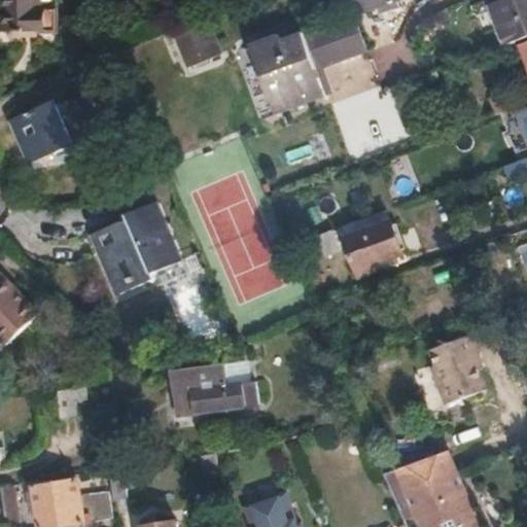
[(4,0),(5,24),(42,23),(40,0),(4,0)]
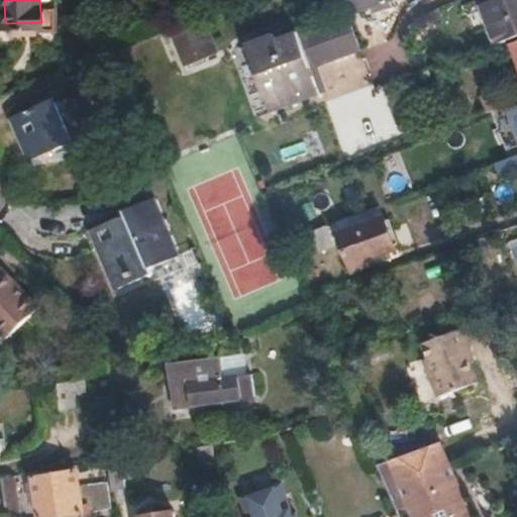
[(57,21),(56,0),(39,0),(41,22),(57,21)]
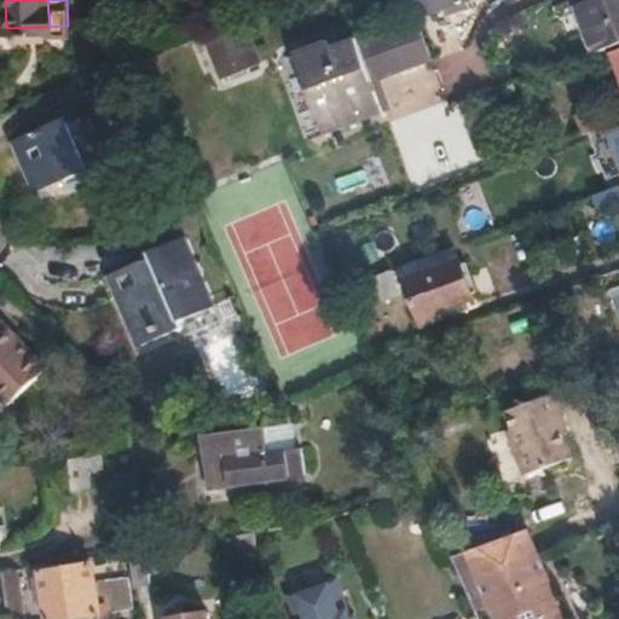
[(423,0),(429,12),(441,9),(444,15),(456,11),(453,3),(460,0),(423,0)]
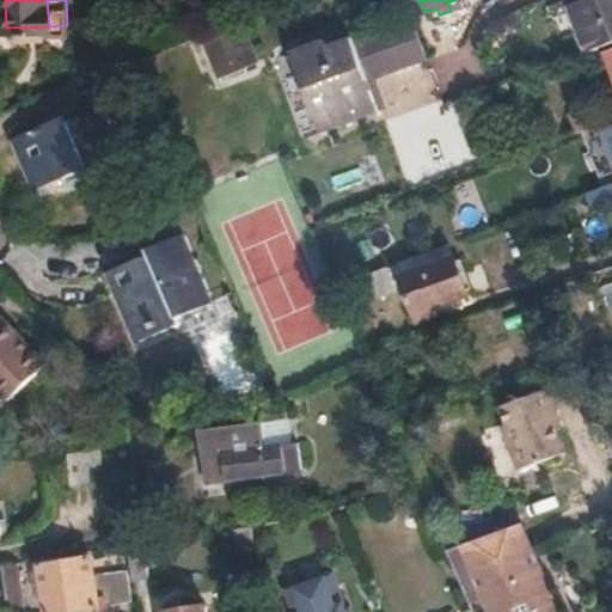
[(611,0),(565,0),(586,53),(611,42),(611,0)]
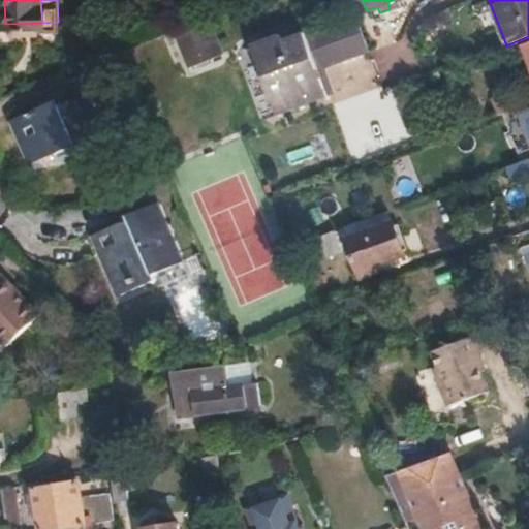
[(261,70),(360,34),(352,13),(308,30),(308,29),(284,37),(283,33),(255,44),(262,62),(259,63),(261,70)]
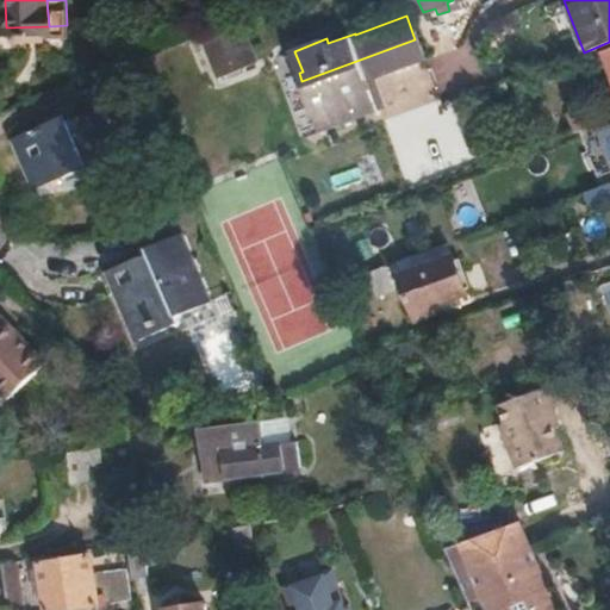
[(241,27),(224,33),(240,68),(254,62),(241,27)]
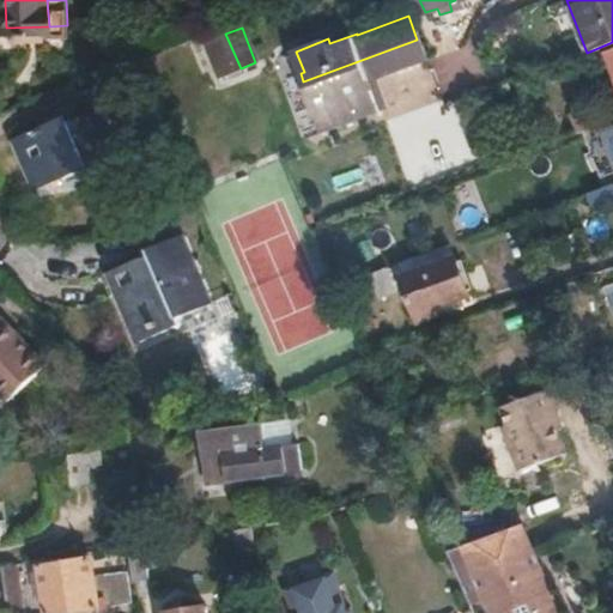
[(241,68),(225,34),(202,43),(216,78),(241,68)]
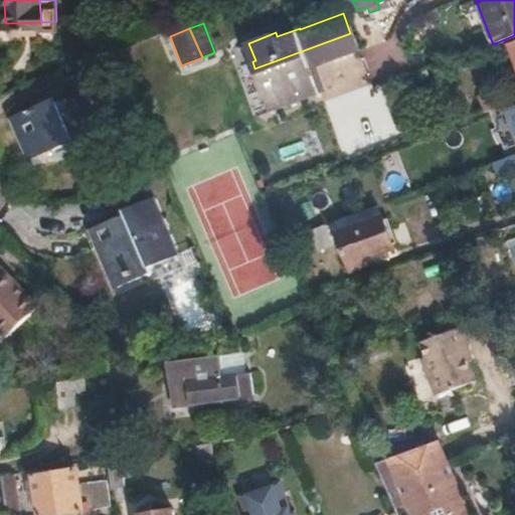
[(357,50),(350,33),(254,68),(267,99),(268,98),(273,111),(320,94),(313,75),(309,77),(306,69),(318,65),(357,50)]
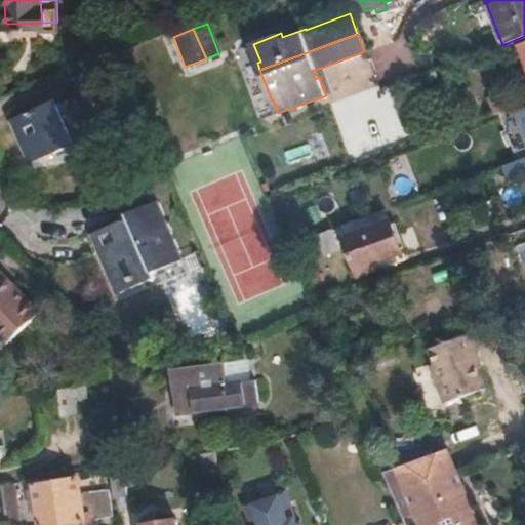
[(378,47),(381,61),(404,55),(401,42),(378,47)]
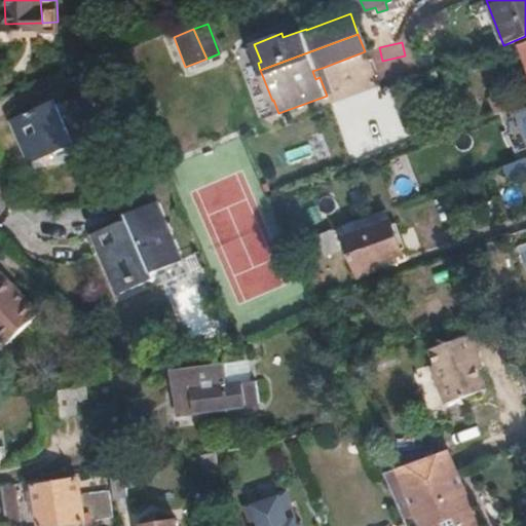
[(334,92),(325,67),(312,71),(315,79),(320,77),(327,96),(334,92)]
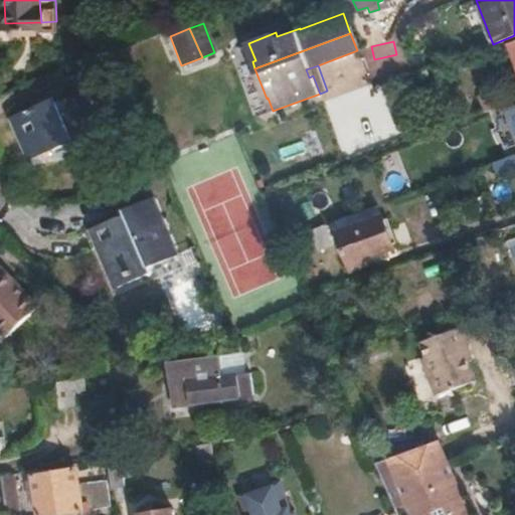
[(485,81),(474,87),(483,113),(494,109),(485,81)]
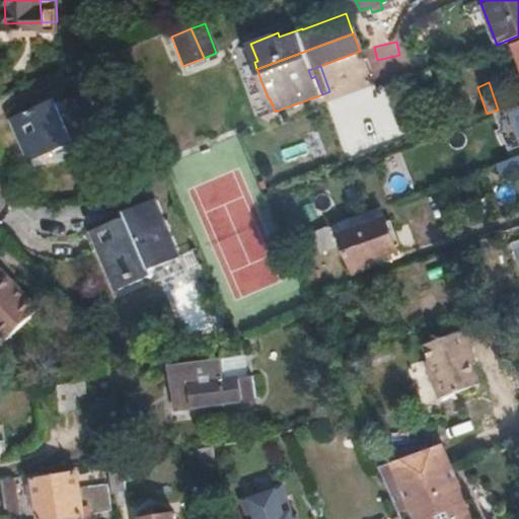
[(56,95),(12,116),(30,157),(75,137),(79,145),(107,132),(86,88),(59,101),(56,95)]
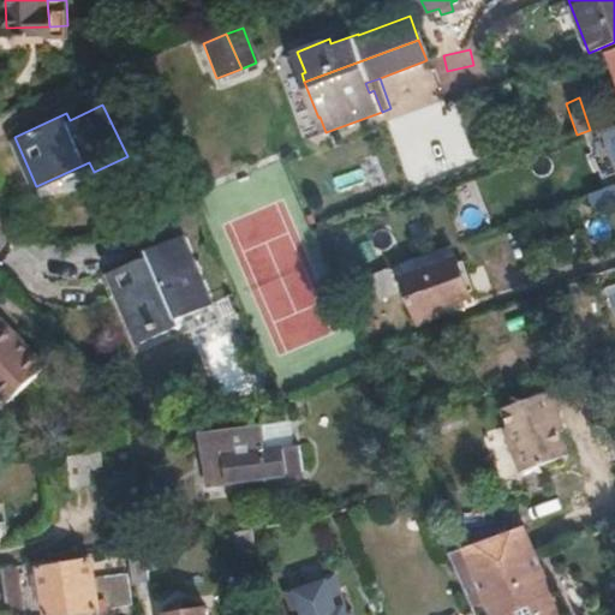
[(614,183),(587,193),(593,212),(614,206),(614,208),(614,183)]
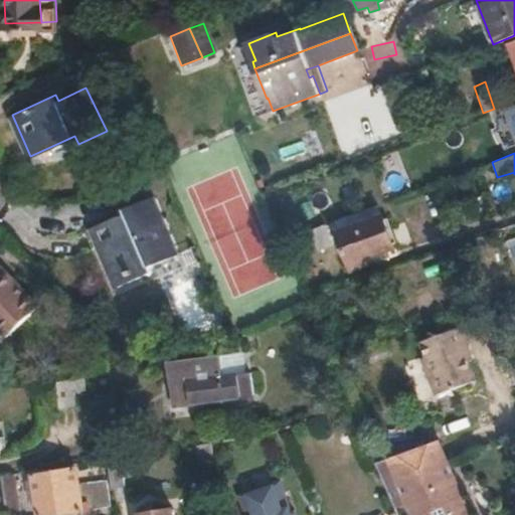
[(181,248),(155,190),(127,203),(131,212),(122,216),(120,211),(102,219),(109,236),(103,238),(119,274),(135,267),(138,275),(157,266),(154,260),(181,248)]
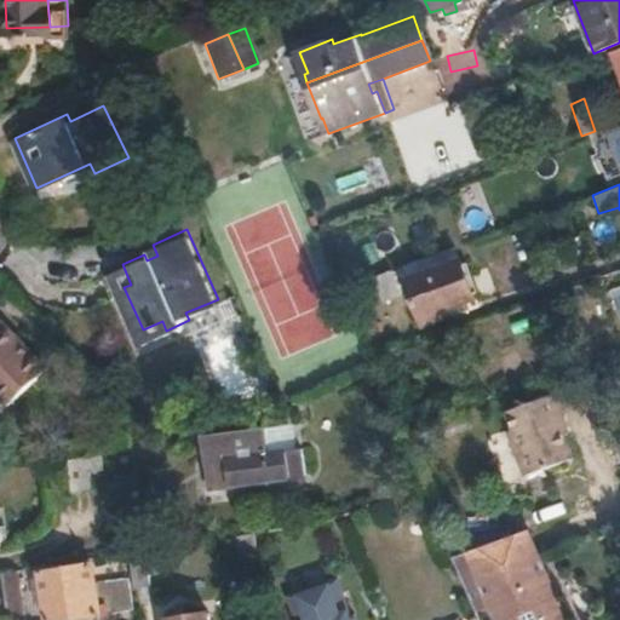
[(472,298),(459,260),(405,280),(420,325),(438,319),(436,311),(472,298)]
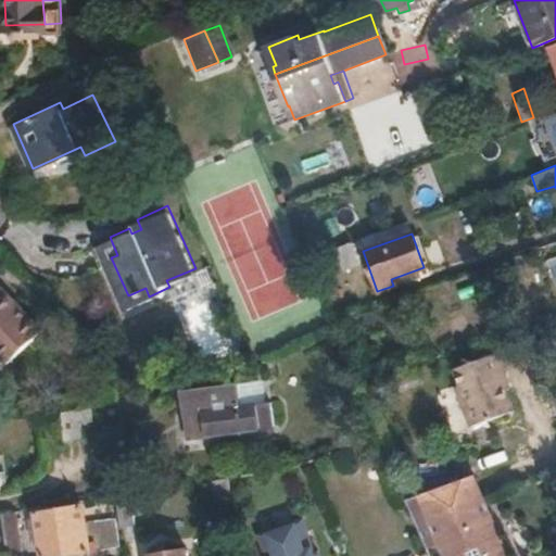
[(356,263),(351,249),(336,253),(341,268),(356,263)]
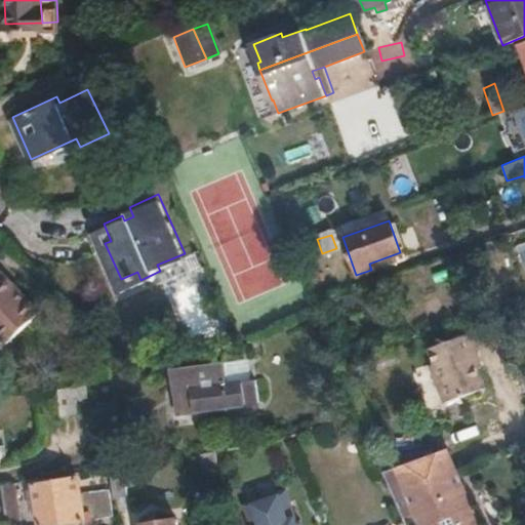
[(40,307),(0,268),(0,333),(7,340),(40,307)]
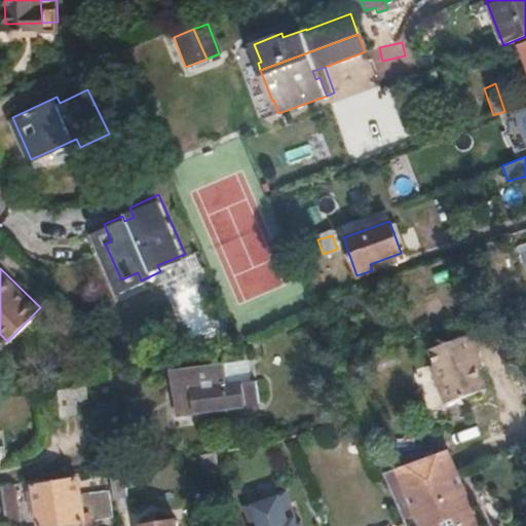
[(468,350),(474,348),(467,332),(428,347),(435,364),(430,365),(445,401),(484,386),(475,365),(468,350)]
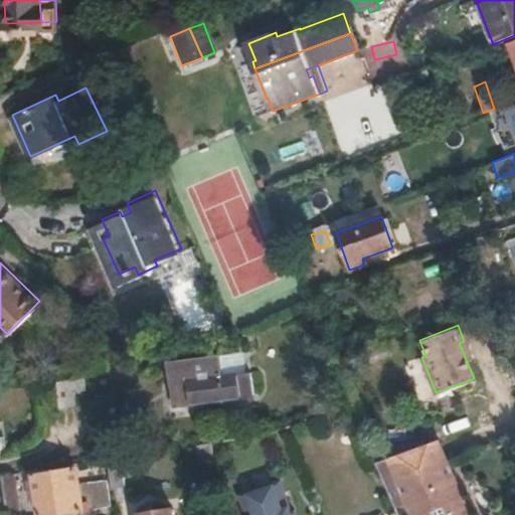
[(470,356),(464,341),(459,343),(465,357),(470,356)]
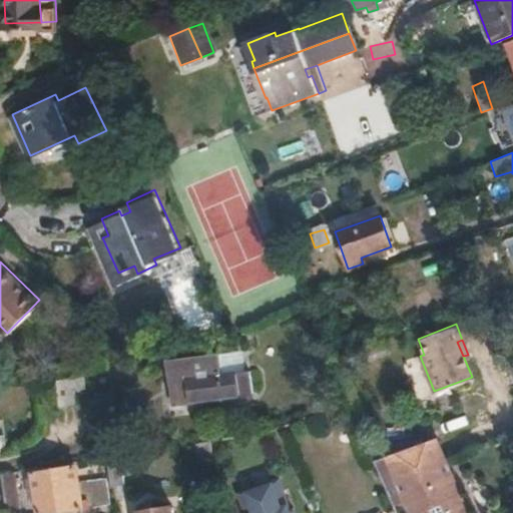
[(262,390),(243,347),(166,358),(172,402),(262,390)]
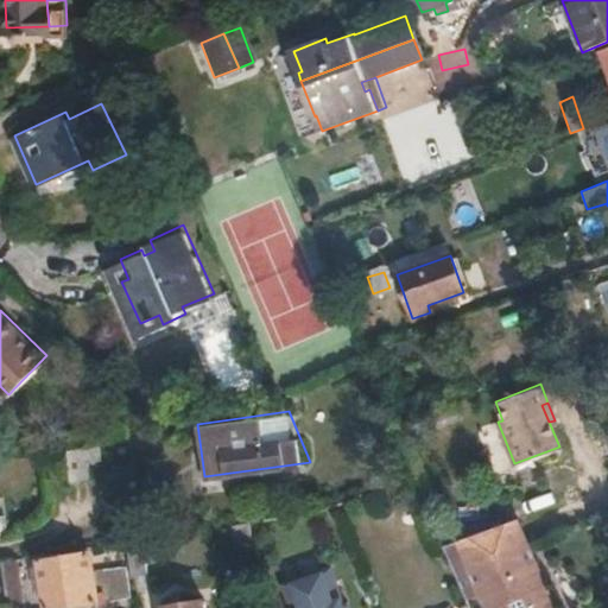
[(92,479),(89,458),(99,457),(96,444),(63,449),(68,481),(92,479)]
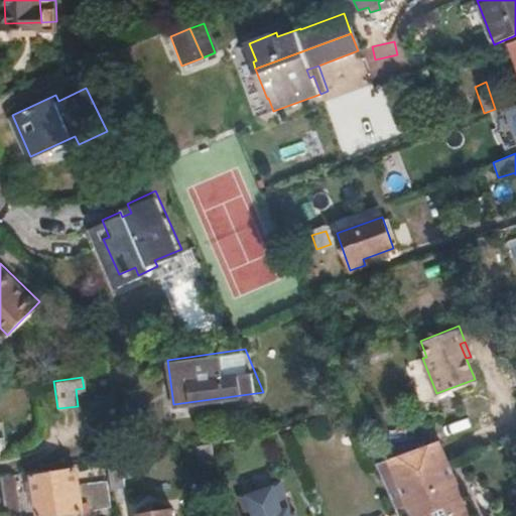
[(279,429),(210,440),(218,489),(247,484),(252,513),(262,512),(262,515),(292,515),(291,509),(310,504),(301,482),(279,429)]
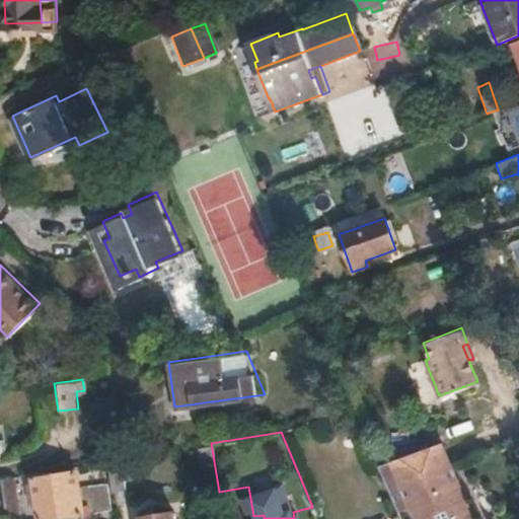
[(441,442),(376,465),(385,486),(449,462),(441,442)]
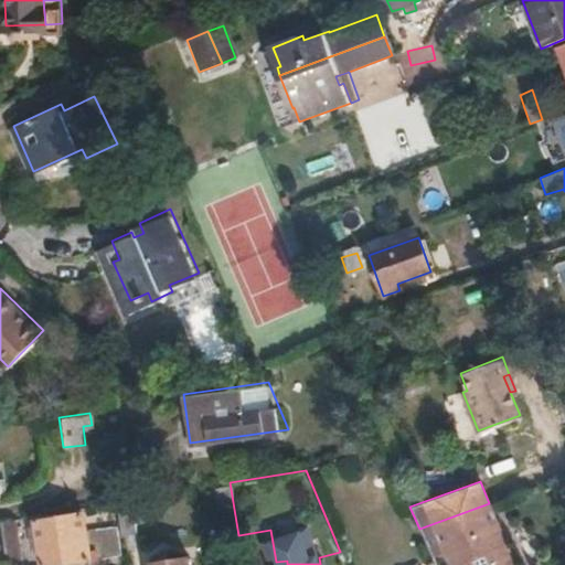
[(234,504),(230,482),(215,486),(219,508),(234,504)]
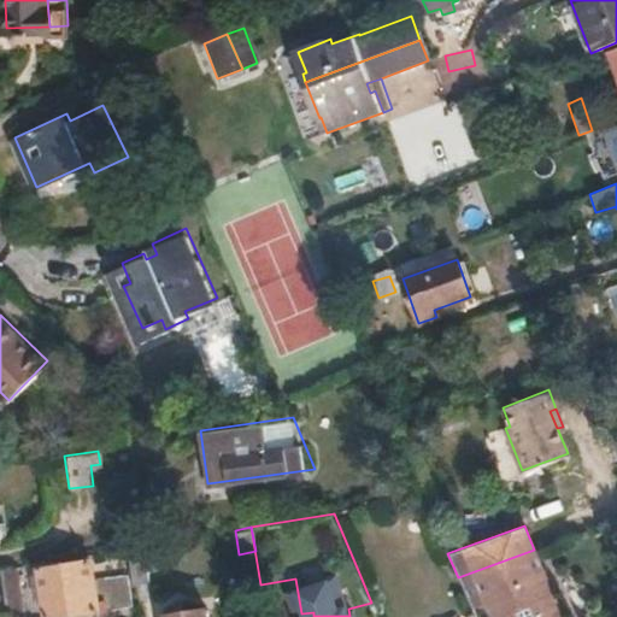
[(150,581),(145,546),(127,548),(133,583),(150,581)]
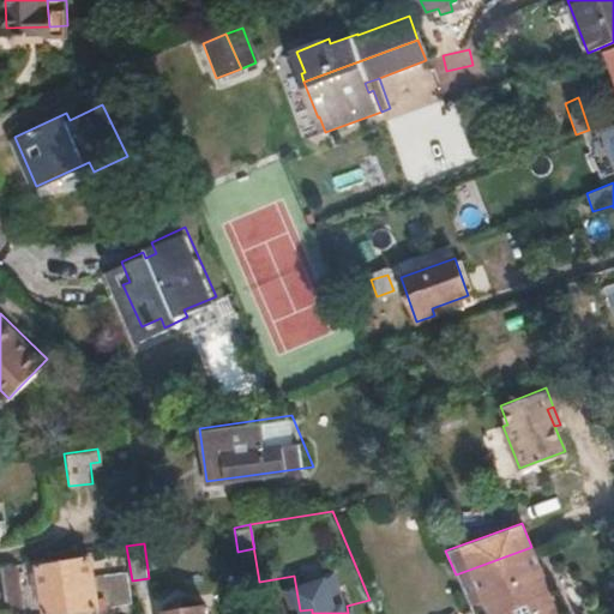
[(558,613),(531,547),(456,575),(471,613),(558,613)]
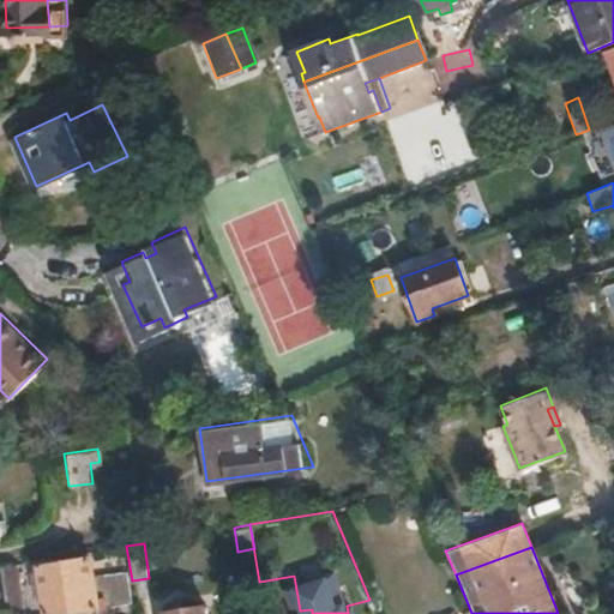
[(92,560),(41,569),(49,613),(108,613),(107,606),(132,602),(126,570),(95,575),(92,560)]
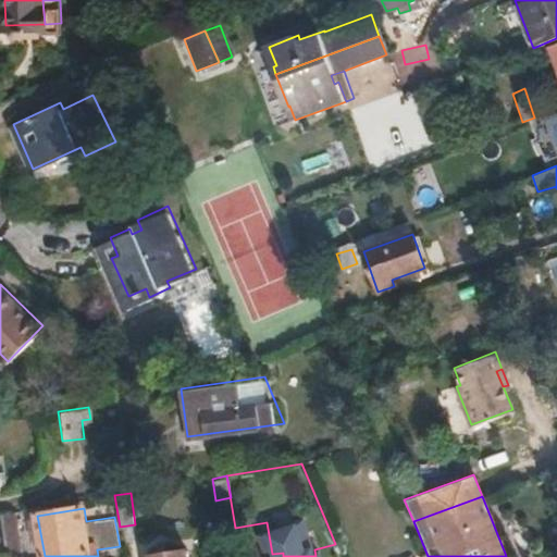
[(24,556),(17,511),(12,512),(2,515),(9,556),(24,556)]
